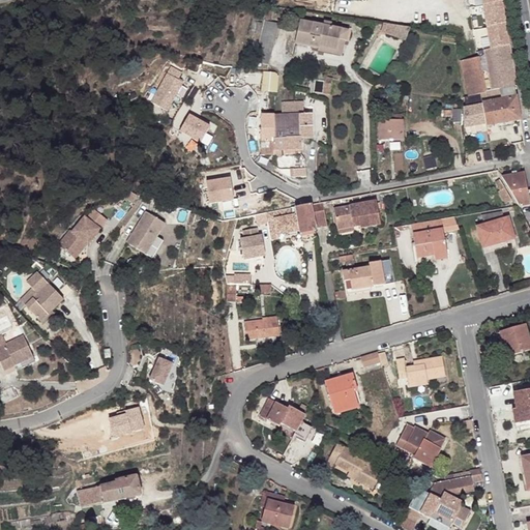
[(503,1),(484,4),(488,27),(507,23),(505,12),(503,1)]
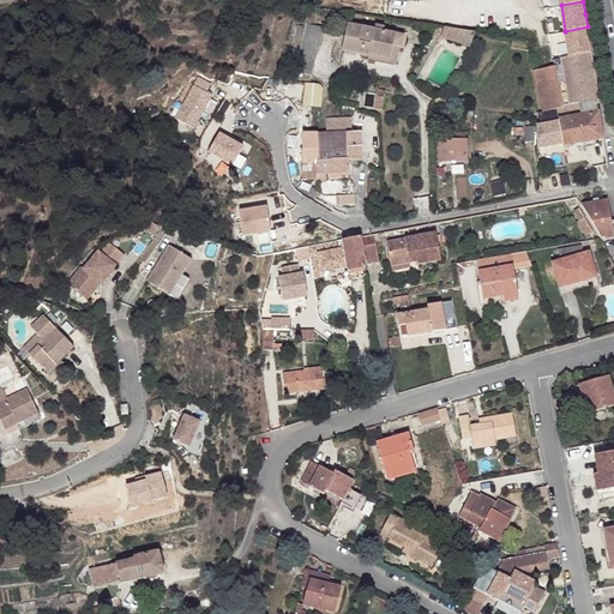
[(308,23),(295,71),(311,74),(323,28),(308,23)]
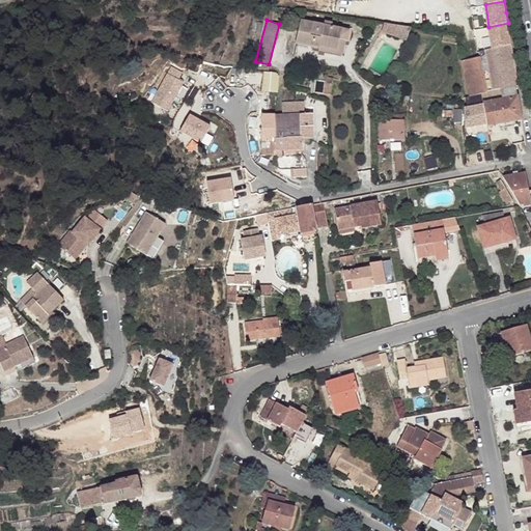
[(339,43),(345,43),(347,32),(331,28),(332,24),(325,23),(324,27),(301,22),(296,44),(318,49),(318,48),(337,52),(339,43)]
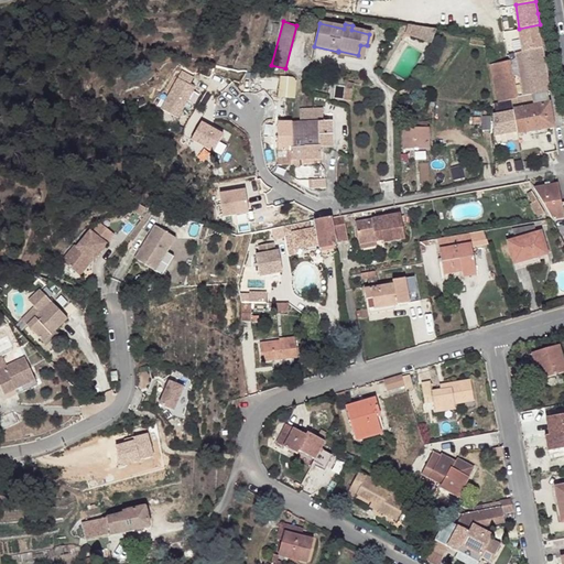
[(540,24),(519,29),(523,53),(543,49),(540,24)]
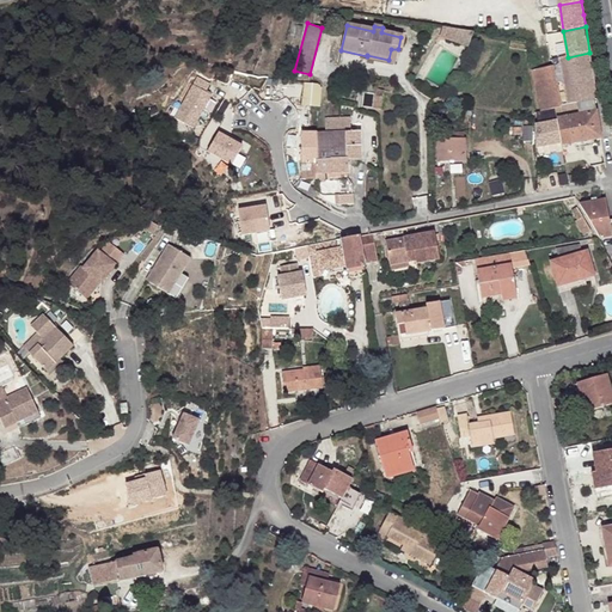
[(473,32),(442,28),(439,37),(467,48),(473,32)]
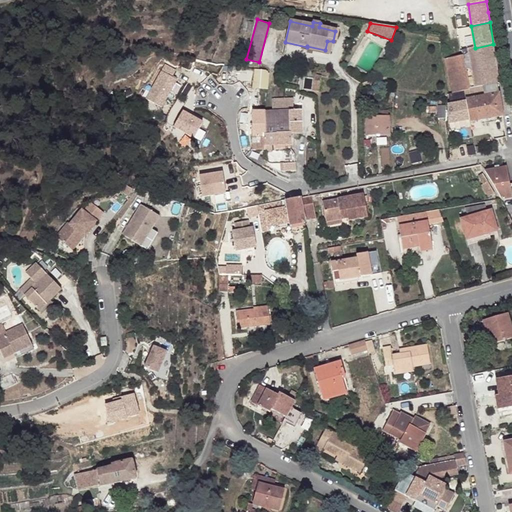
[(329,55),(333,41),(327,41),(325,50),(307,46),(307,47),(306,50),(329,55)]
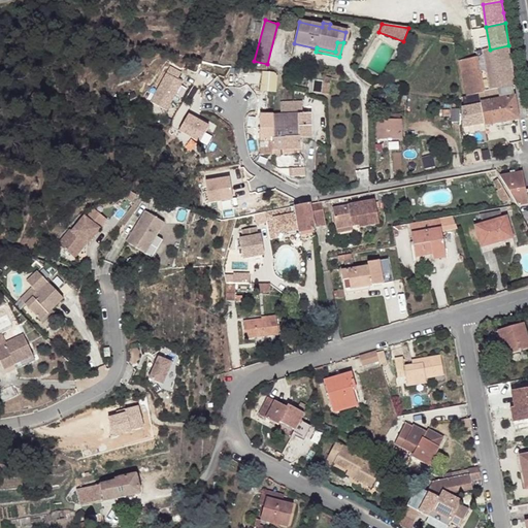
[(490,50),(476,53),(486,93),(516,87),(508,45),(490,50)]
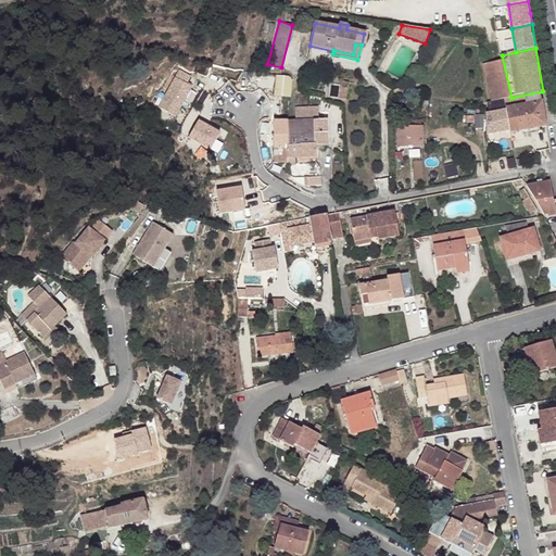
[(510,98),(503,60),(483,64),(491,101),(510,98)]
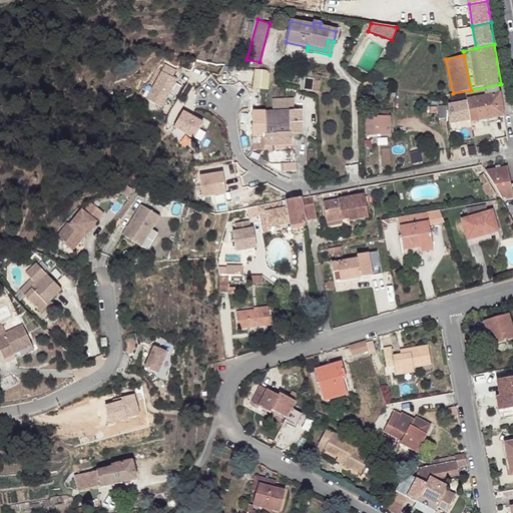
[(270,75),(268,72),(254,70),(253,87),(269,88),(270,75)]
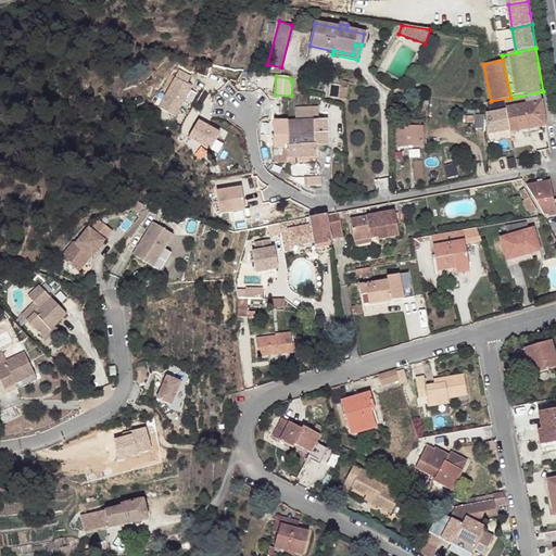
[(193,86),(181,79),(165,109),(177,114),(193,86)]
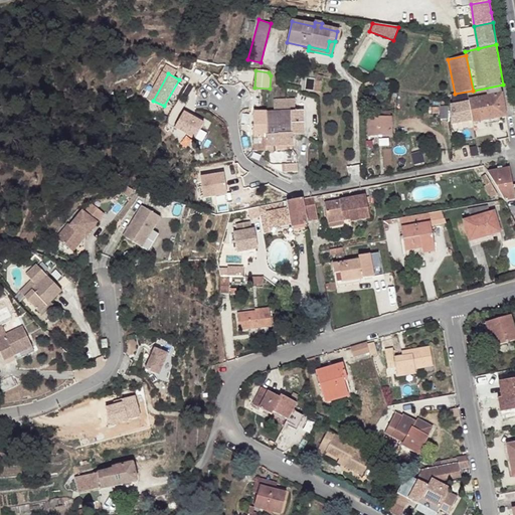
[(323,82),(323,80),(324,76),(317,74),(316,78),(316,81),(323,82)]
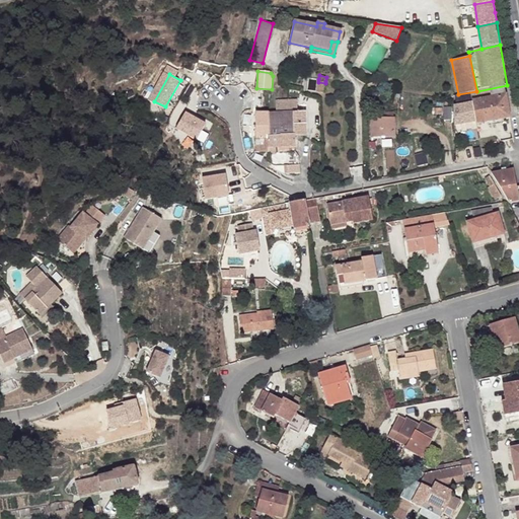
[(325,83),(318,82),(316,92),(323,93),(325,83)]
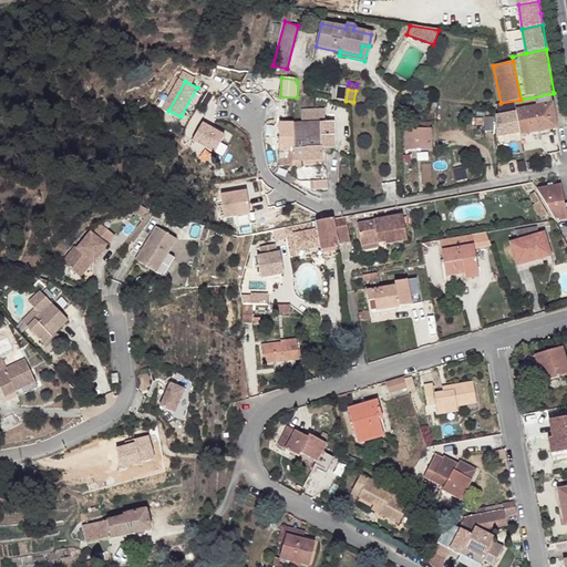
[(495,110),(496,115),(496,125),(497,138),(519,135),(516,110),(553,104),(550,94),(536,98),(521,100),(501,103),(495,104),(495,110)]
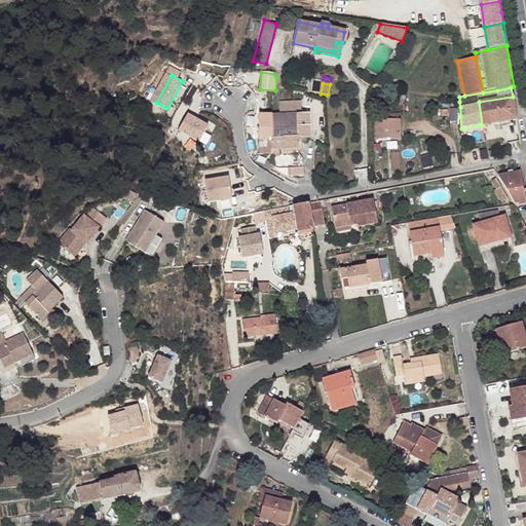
[(517,120),(513,97),(479,102),(482,125),(517,120)]
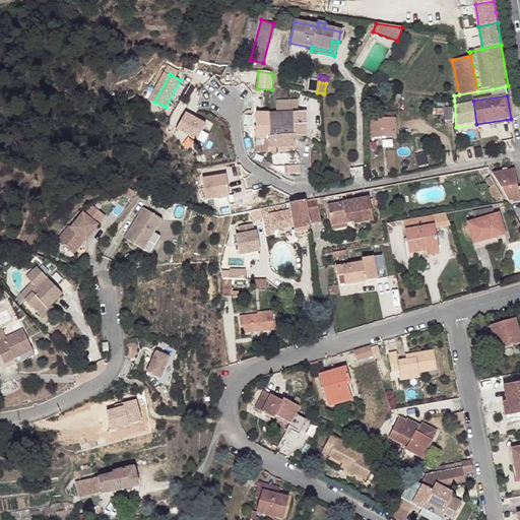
[(269,125),(280,125),(307,125),(306,112),(299,112),(298,100),(276,101),(276,113),(270,113),(269,125)]
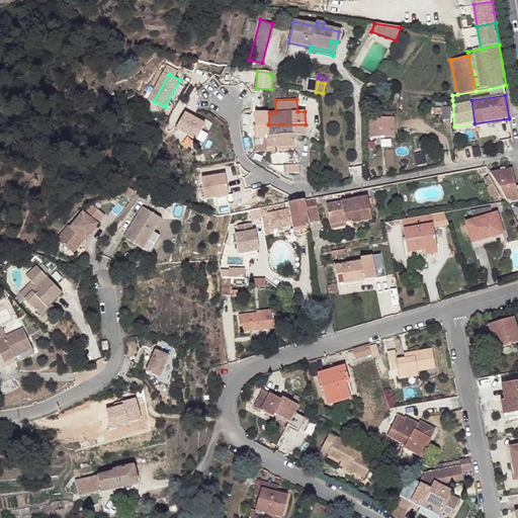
[(453,114),(453,105),(442,107),(442,108),(442,113),(442,115),(453,114)]
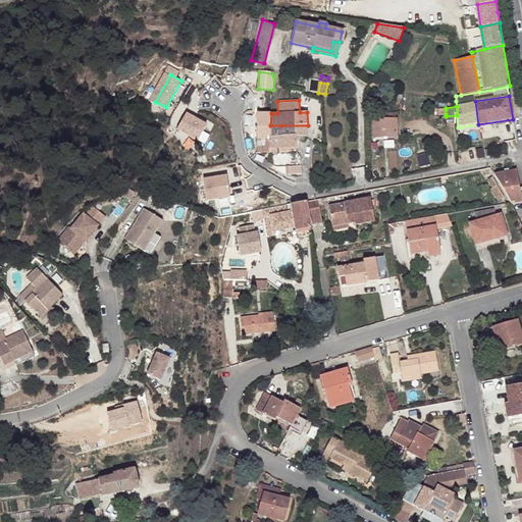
[(189,135),(187,140),(200,146),(210,123),(187,113),(179,131),(189,135)]
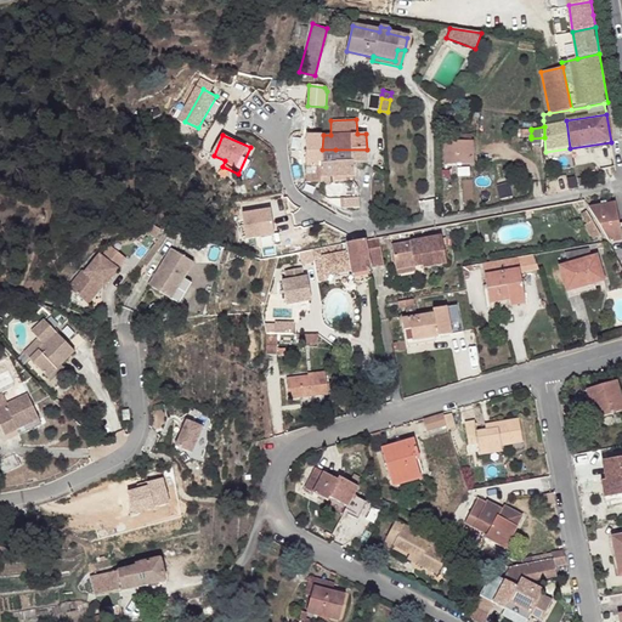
[(306,135),(306,164),(335,164),(335,150),(322,150),(323,135),(306,135)]
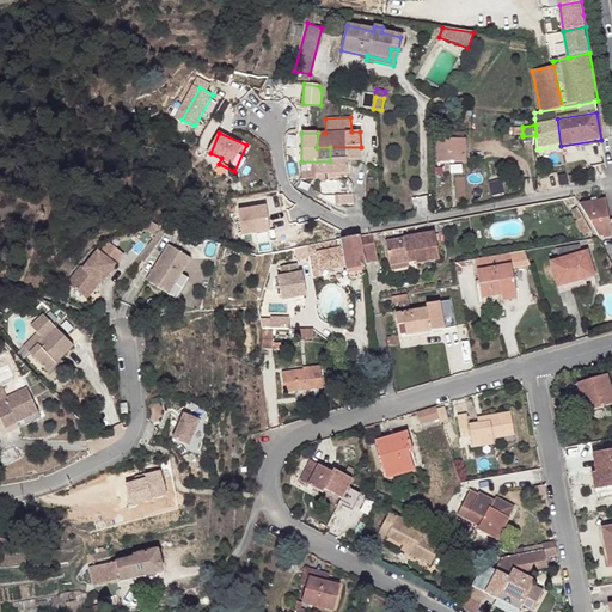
[(465,159),(465,133),(438,134),(439,160),(465,159)]
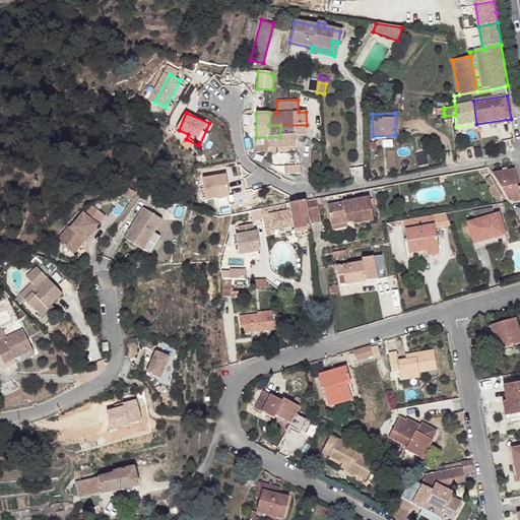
[(280,137),(296,137),(307,137),(307,125),(280,125),(280,137)]
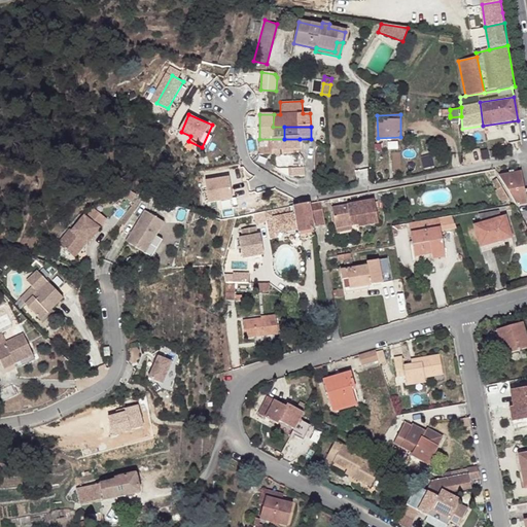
[(284,139),(259,139),(259,142),(259,154),(272,154),(273,150),(281,150),(281,154),(286,154),(286,150),(300,150),(300,139),(284,139)]
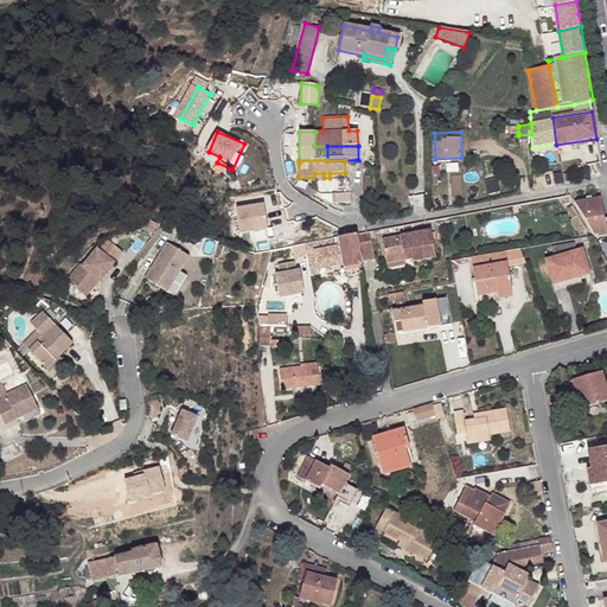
[(545,190),(567,186),(566,174),(544,178),(544,187),(545,190)]
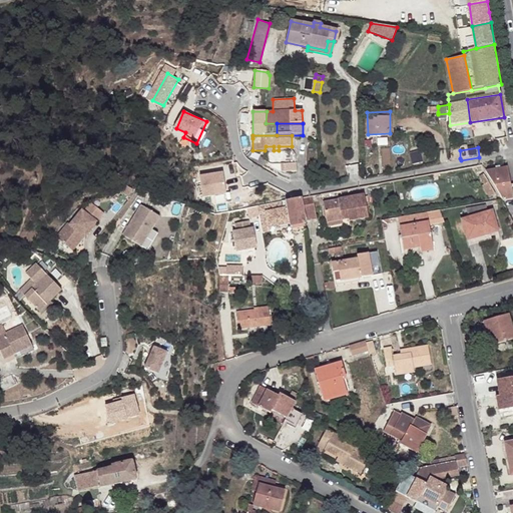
[(285,163),(296,163),(296,155),(279,155),(280,160),(284,160),(285,163)]
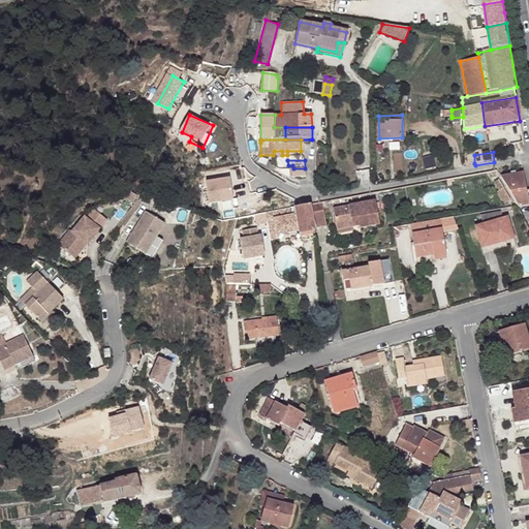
[(519,207),(519,209),(528,206),(528,191),(527,191),(524,174),(501,178),(519,207)]
